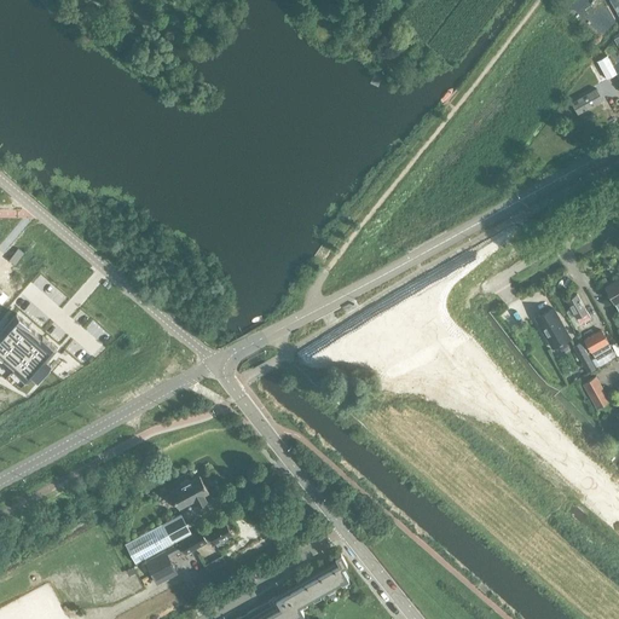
[(618,0),(608,0),(618,17),(618,0)]
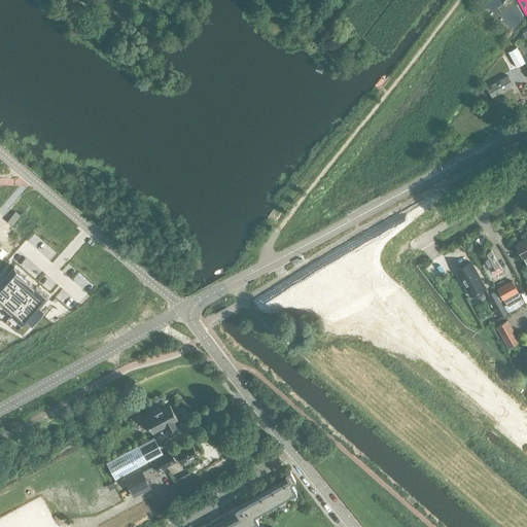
[(507,53),(507,54),(516,67),(525,62),(517,47),(507,53)]
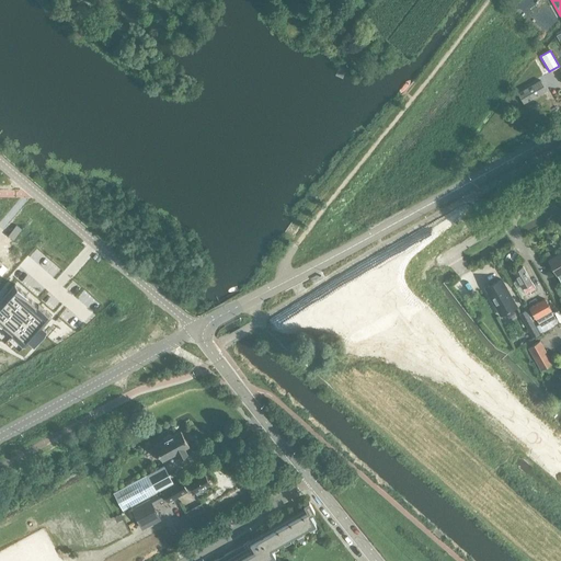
[(540,80),(517,93),(528,113),(551,100),(540,80)]
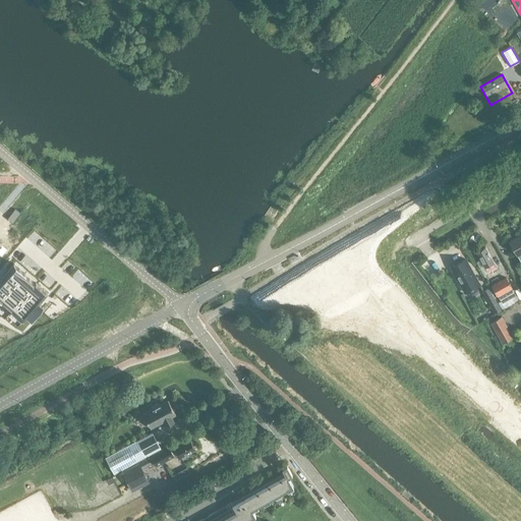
[(520,234),(509,241),(517,256),(520,253),(520,234)]
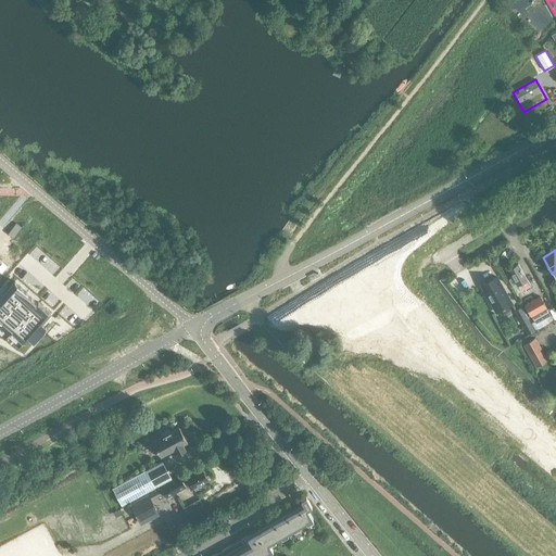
[(521,292),(531,287),(518,264),(508,269),(513,277),(508,279),(512,285),(516,283),(517,286),(521,292)]
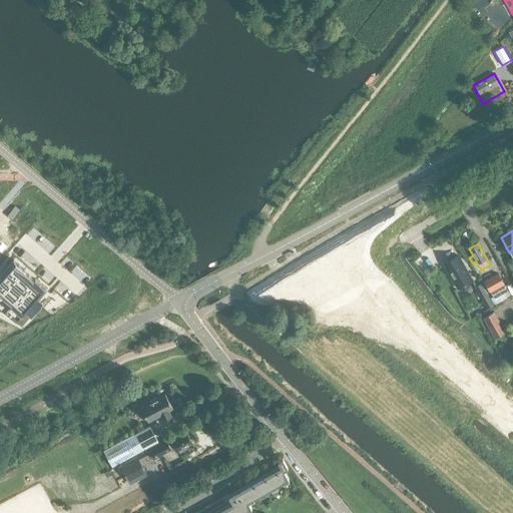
[(444,263),(458,288),(472,280),(458,254),(444,263)]
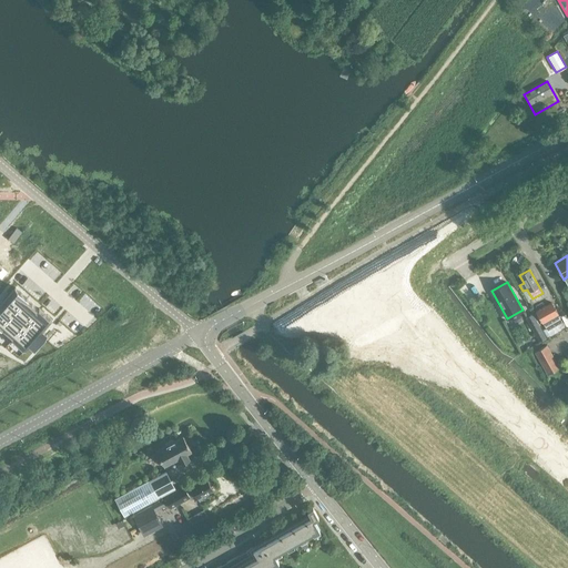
[(14,286),(0,303),(0,327),(1,328),(2,327),(12,337),(12,338),(24,350),(30,344),(34,348),(47,335),(42,330),(52,318),(39,307),(38,308),(27,298),(28,298),(14,286)]
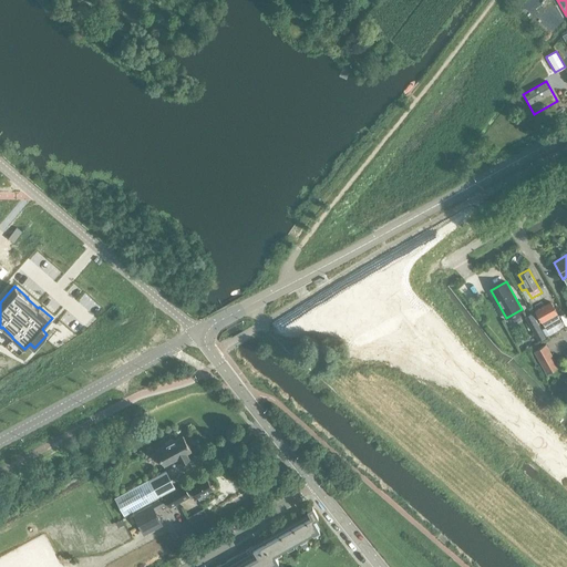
[(535,310),(542,322),(545,328),(560,319),(550,302),(535,310)]
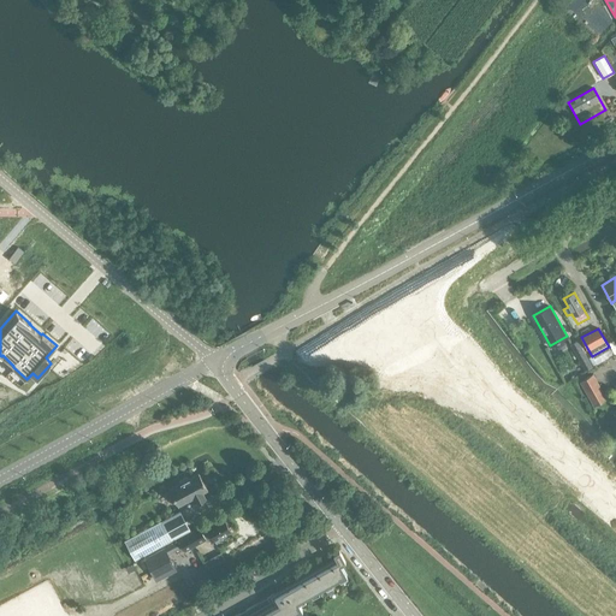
[(580,345),(574,349),(581,361),(587,357),(580,345)]
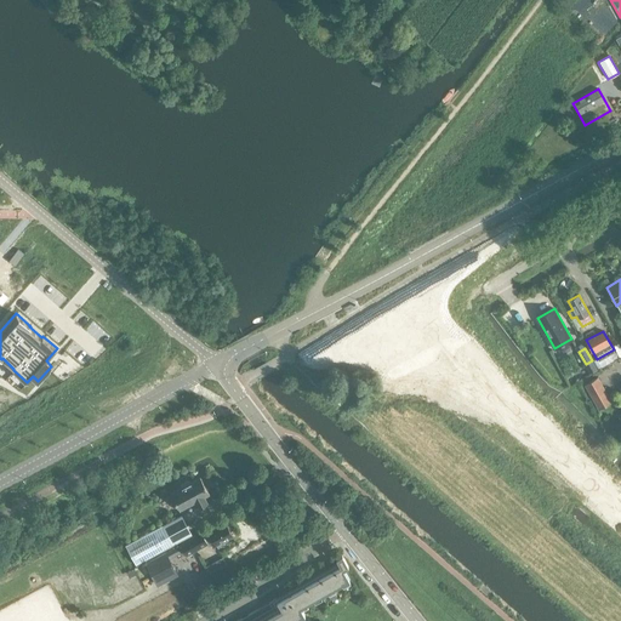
[(597,405),(609,398),(597,377),(585,383),(597,405)]
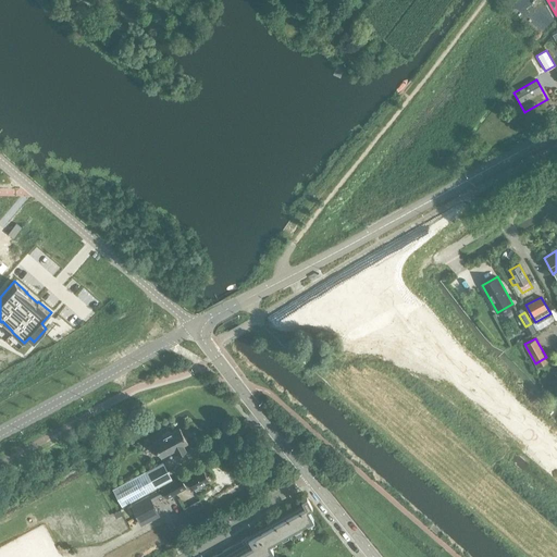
[(184,446),(188,443),(180,428),(171,433),(170,431),(162,434),(163,436),(152,443),(161,458),(175,450),(178,456),(186,452),(184,446)]
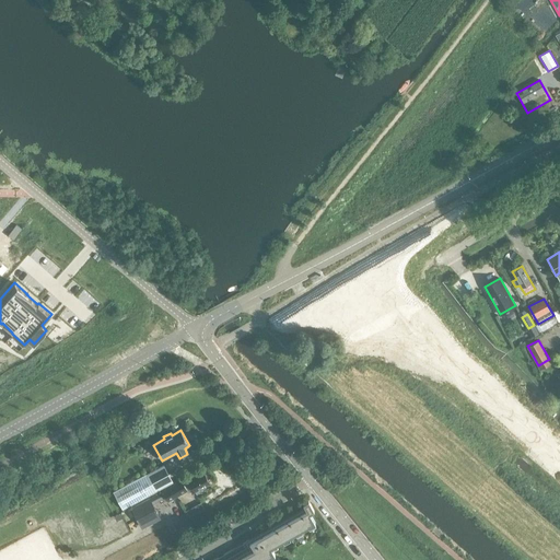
[(163,487),(154,469),(114,491),(123,509),(163,487)]
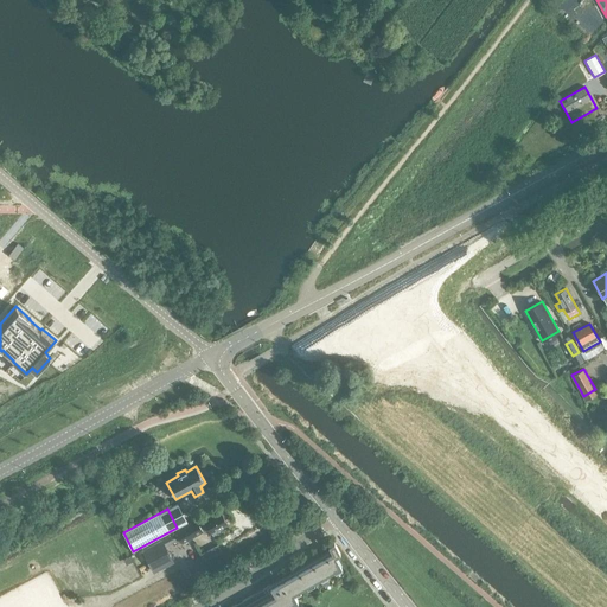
[(204,521),(211,532),(212,535),(219,531),(218,529),(227,524),(219,511),(204,521)]
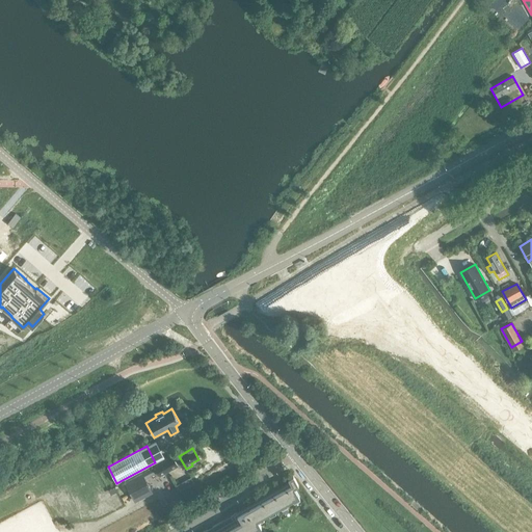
[(154,466),(159,476),(178,466),(173,455),(154,466)]
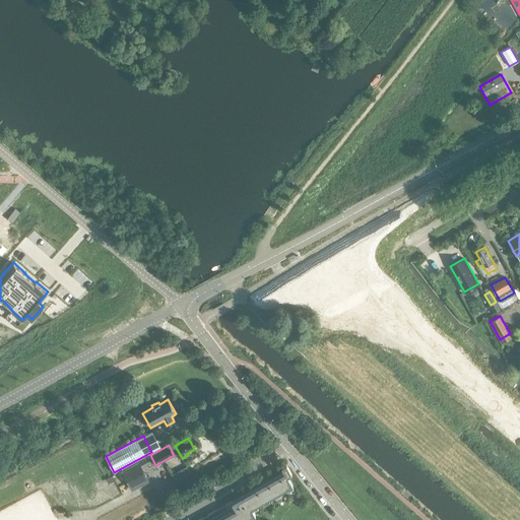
[(130,488),(146,479),(137,463),(122,471),(130,488)]
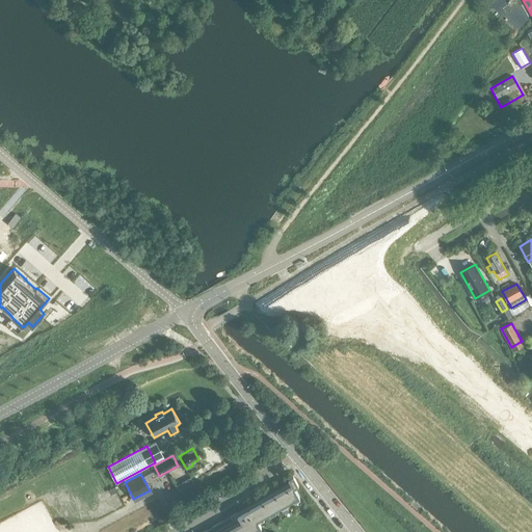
[(250,531),(261,527),(257,520),(299,496),(294,486),(298,484),(293,475),(288,478),(291,483),(238,513),(237,512),(201,531),(250,531)]
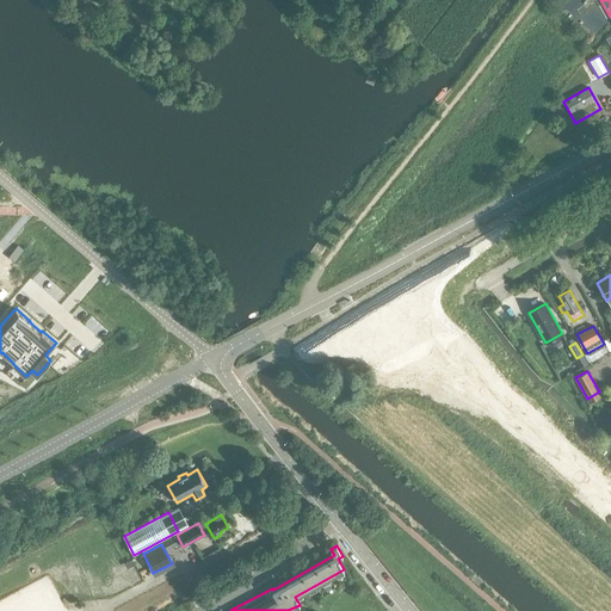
[(203,554),(207,560),(223,554),(221,547),(203,554)]
